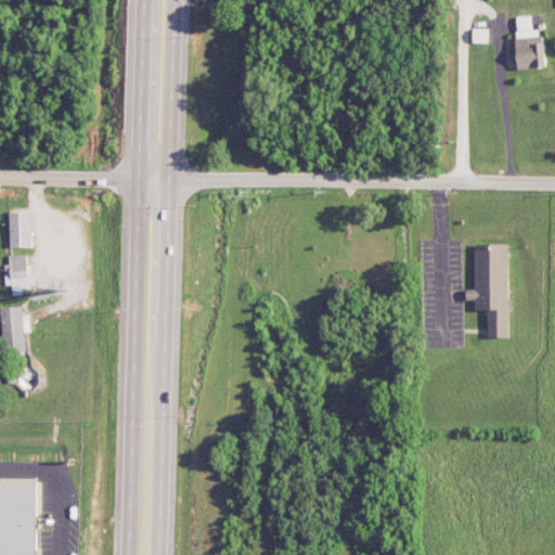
[(545,66),(543,28),(533,29),(532,15),(516,16),(519,68),(545,66)]
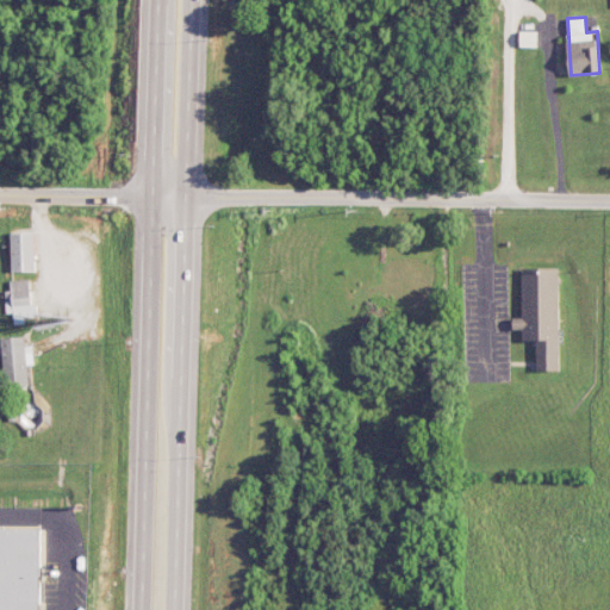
[(11,271),(10,231),(33,231),(36,269),(11,271)]
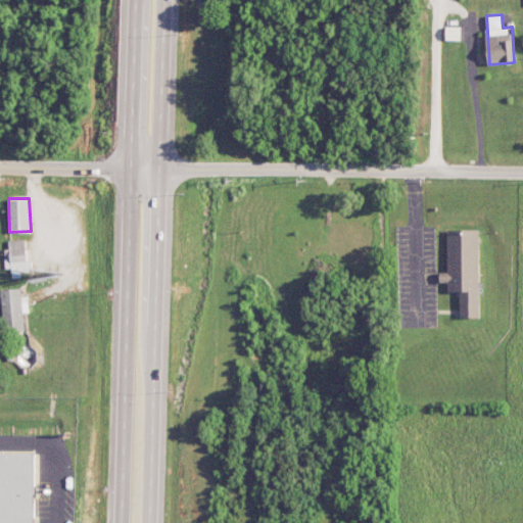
[(440,280),(440,271),(447,271),(447,228),(478,228),(479,318),(460,318),(460,291),(448,291),(448,280),(440,280)]
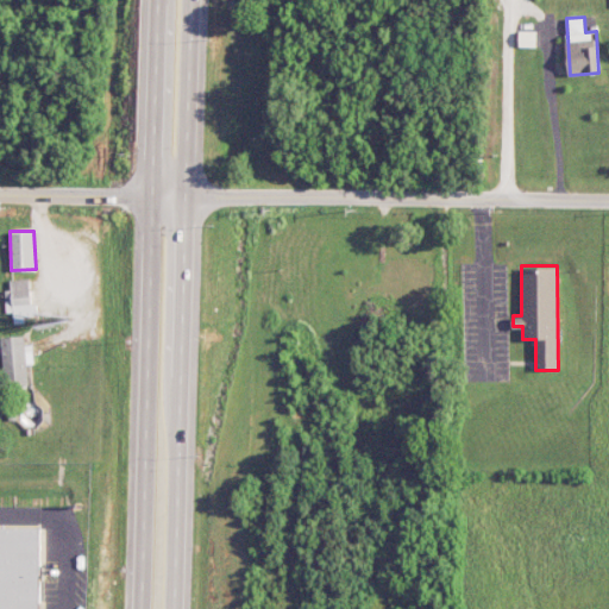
[(29,277),(31,303),(36,303),(37,314),(23,315),(24,321),(13,322),(12,311),(6,312),(5,299),(12,299),(11,296),(5,297),(5,289),(11,289),(10,280),(29,277)]
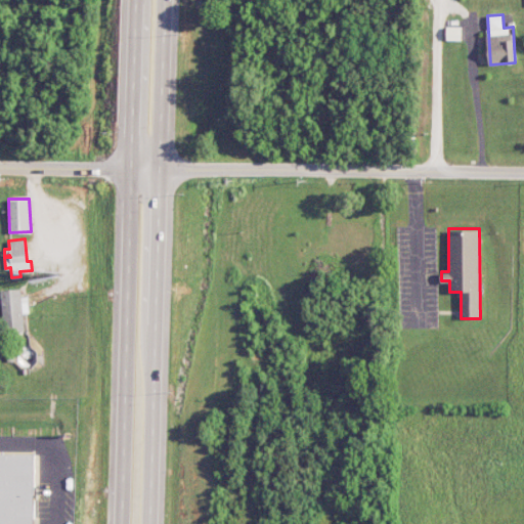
[(24,331),(4,333),(0,290),(20,288),(22,297),(28,296),(29,312),(23,312),(24,331)]
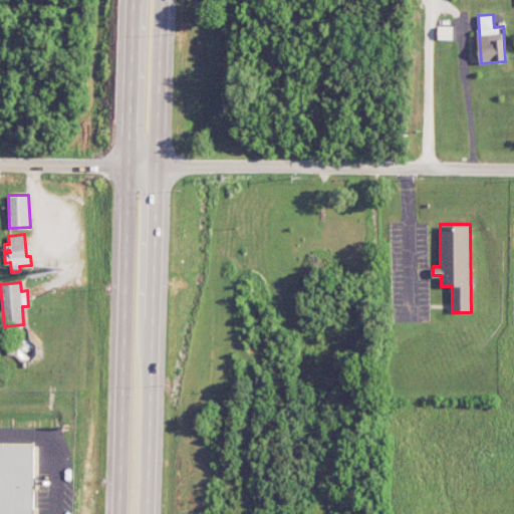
[(0,513),(0,445),(32,445),(32,513),(0,513)]
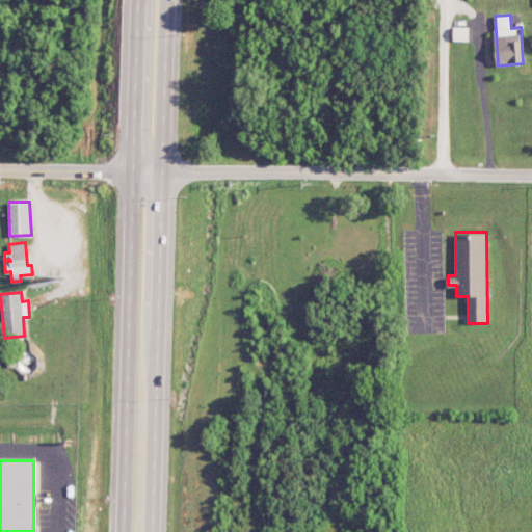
All buildings are outlined.
